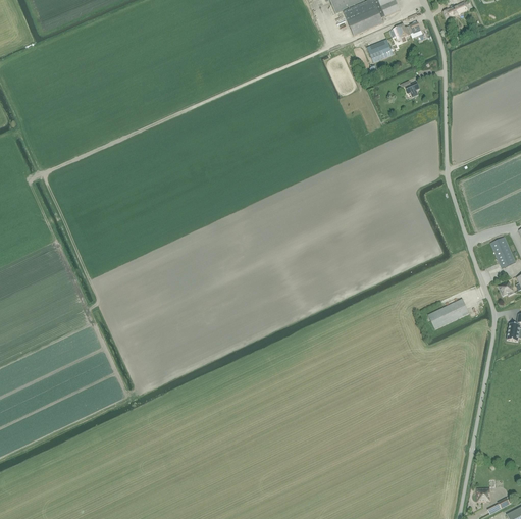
[(325,0),(330,0),(335,12),(343,9),(343,8),(362,0),(364,0),(342,10),(353,34),(382,21),(380,16),(384,14),(399,8),(395,0),(325,0)]
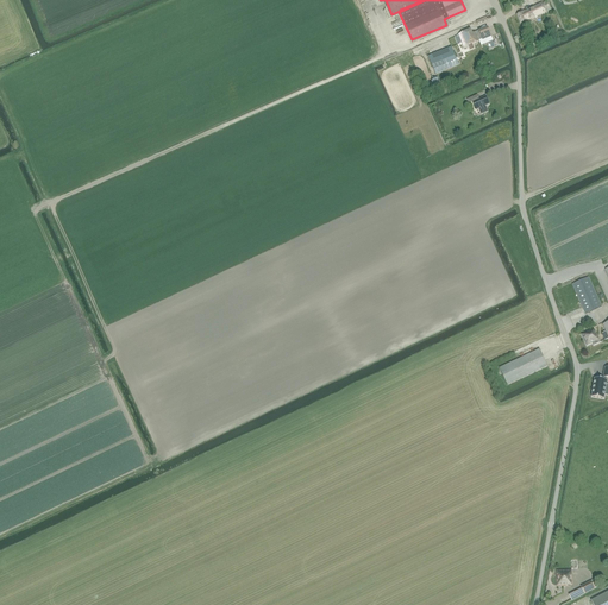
[(545,10),(540,0),(520,10),(516,11),(520,20),(521,20),(545,10)]
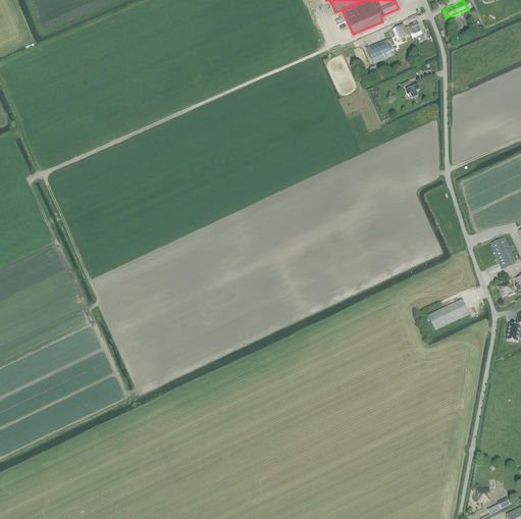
[(409,24),(407,24),(410,33),(412,31),(413,32),(420,29),(417,22),(417,20),(409,24)]
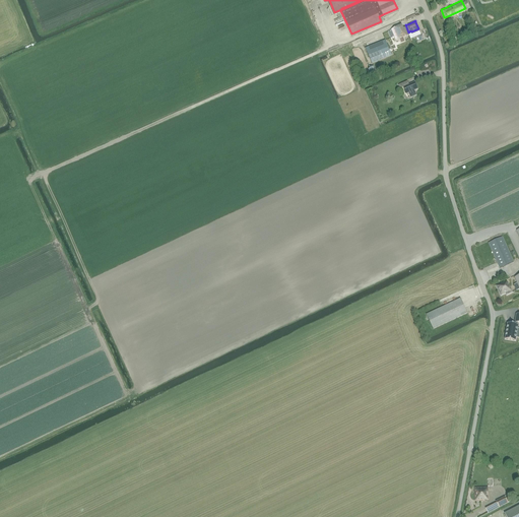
[(401,22),(390,27),(394,38),(398,37),(402,35),(407,33),(407,34),(408,33),(405,24),(402,25),(401,22)]
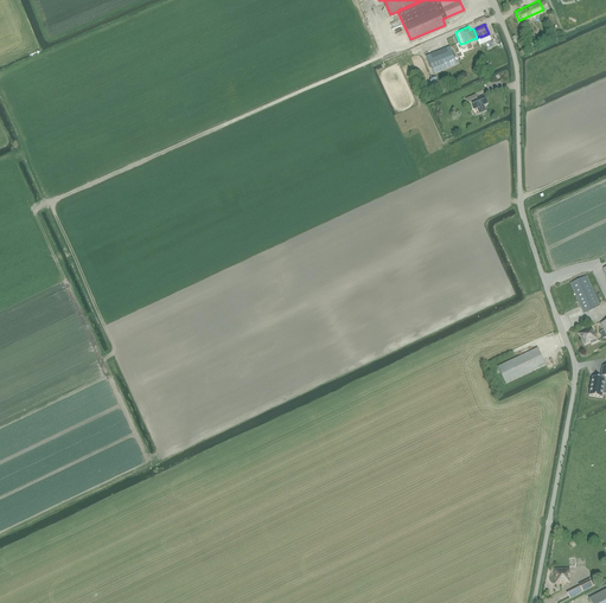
[(429,52),(426,53),(428,61),(441,55),(441,56),(429,62),(433,71),(457,62),(448,44),(440,47),(434,50),(429,52)]
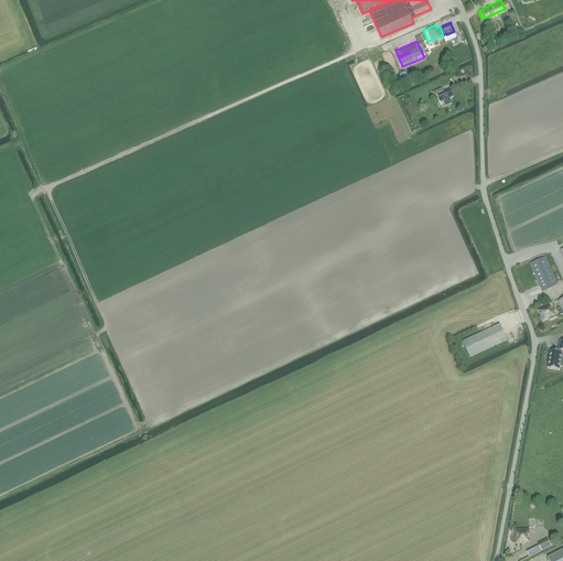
[(402,82),(409,78),(404,69),(398,72),(402,82)]
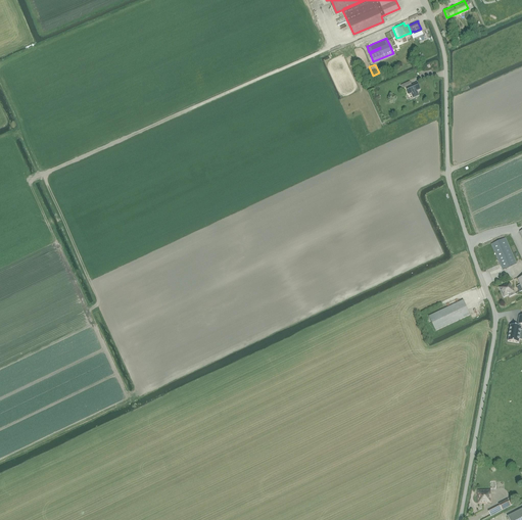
[(409,79),(399,83),(401,87),(406,86),(408,92),(412,90),(414,95),(418,93),(416,88),(419,87),(416,80),(411,83),(409,79)]
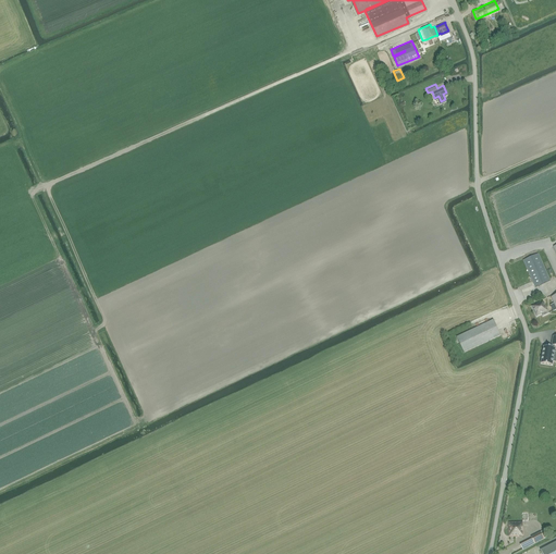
[(534,284),(555,273),(555,255),(552,244),(522,257),(534,284)]
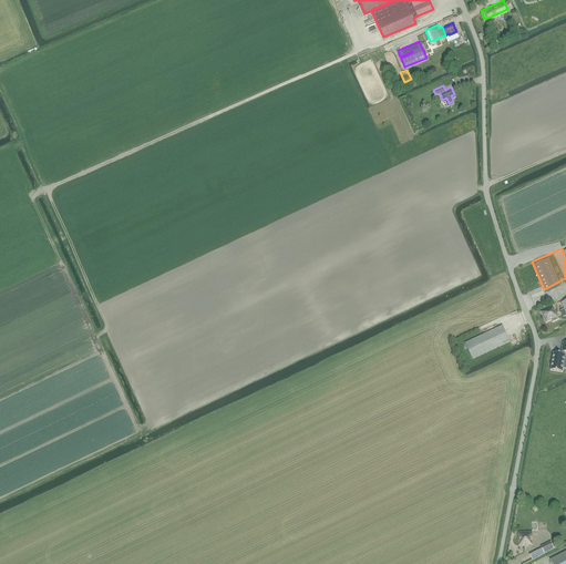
[(552,319),(558,316),(554,306),(553,307),(552,304),(539,309),(545,319),(551,317),(552,319)]
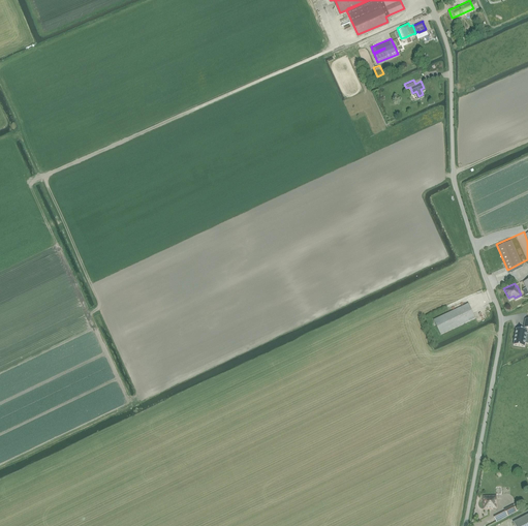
[(474,316),(467,301),(433,317),(439,333),(474,316)]
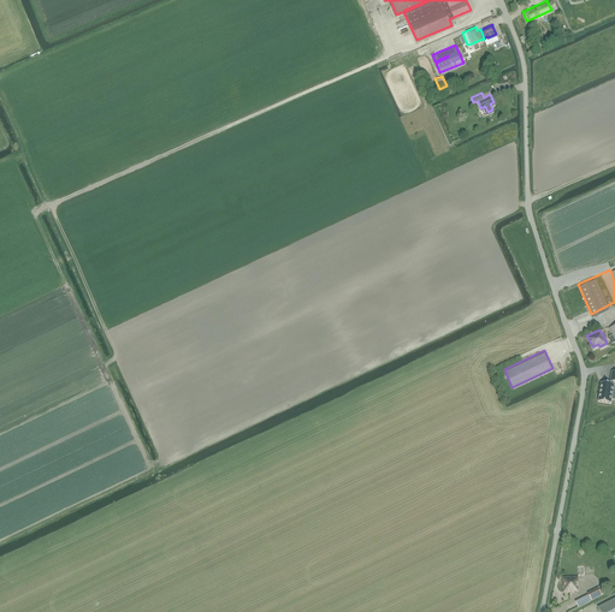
[(614,380),(614,378),(614,367),(611,378),(613,378),(611,380),(603,379),(599,397),(611,399),(613,394),(614,394),(614,390),(614,381),(614,380)]
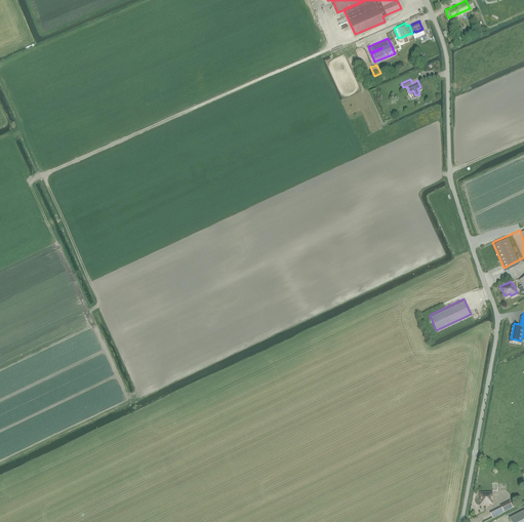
[(491,489),(478,490),(479,504),(488,504),(488,503),(492,503),(492,489),(491,489)]
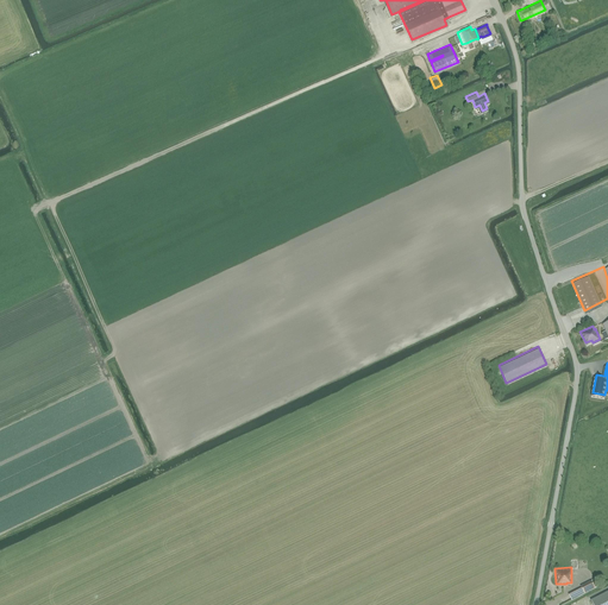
[(590,578),(580,584),(581,585),(583,591),(594,586),(594,585),(597,584),(593,577),(590,578)]
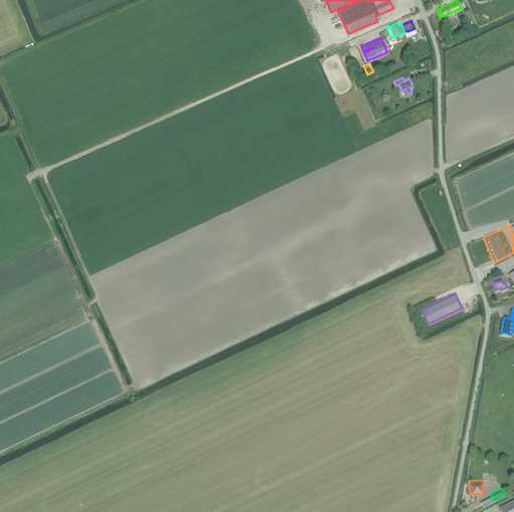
[(501,511),(500,511),(513,511),(513,497),(498,506),(501,511)]
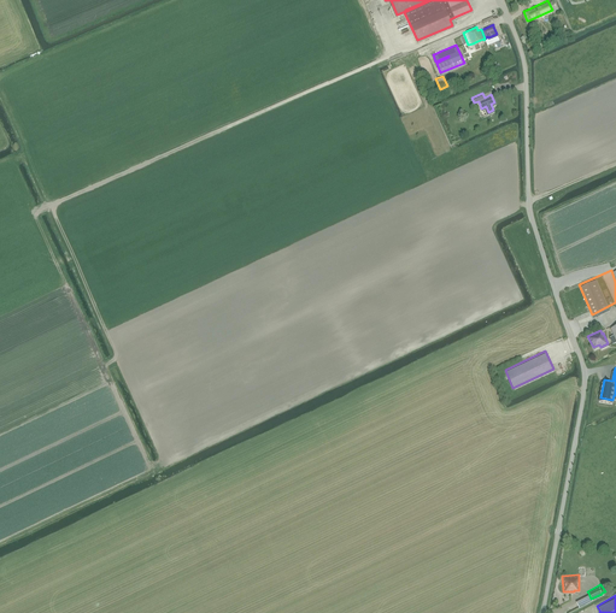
[(549,612),(555,612),(561,611),(558,605),(563,602),(562,600),(546,607),(549,612)]
